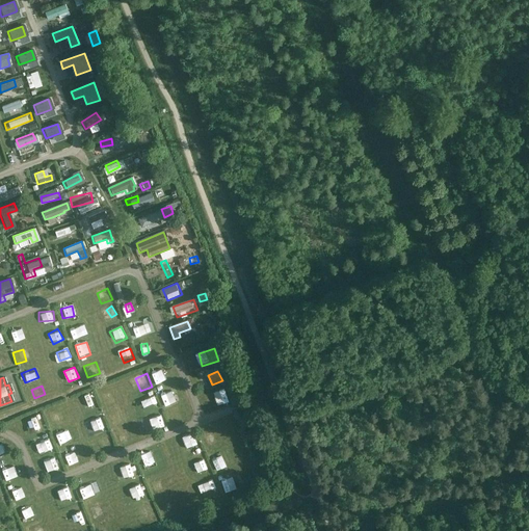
[(106,402),(118,397),(113,388),(102,393),(106,402)]
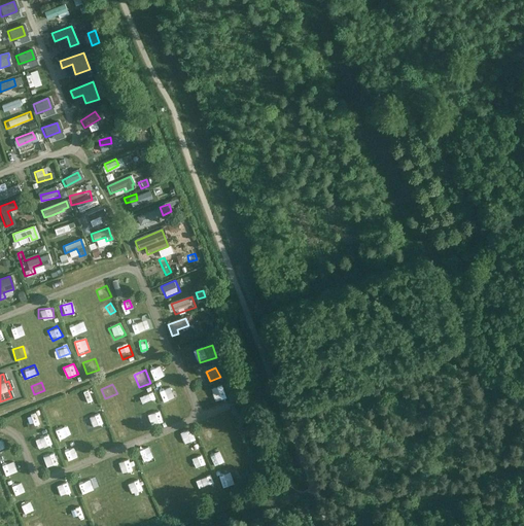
[(222,384),(212,387),(215,398),(225,395),(222,384)]
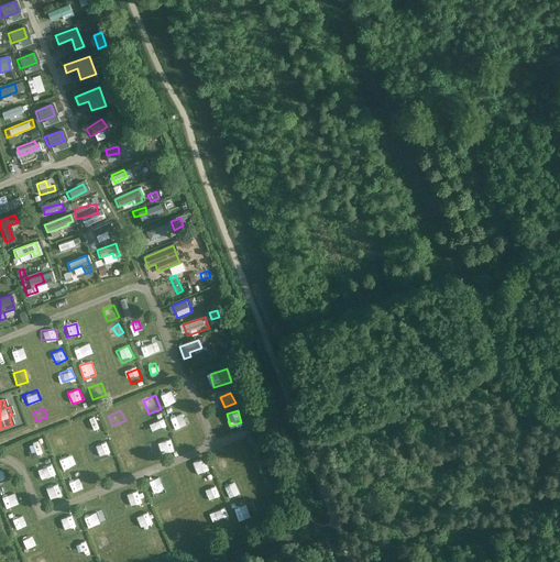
[(98,415),(91,417),(97,430),(103,428),(98,415)]
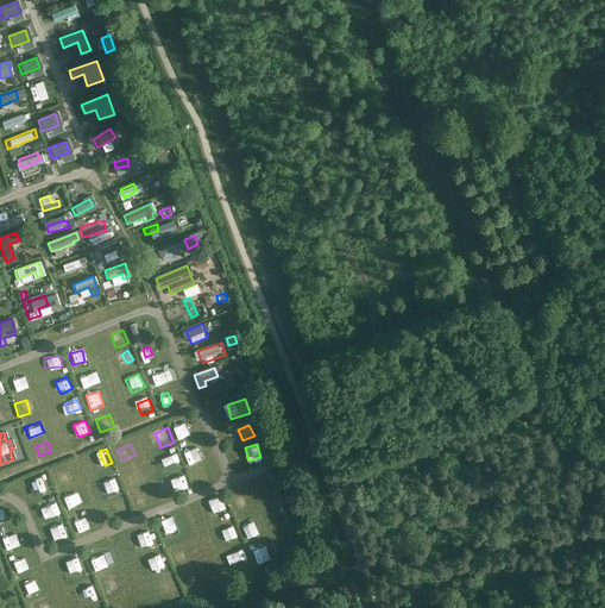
[(70,471),(55,475),(58,484),(73,481),(70,471)]
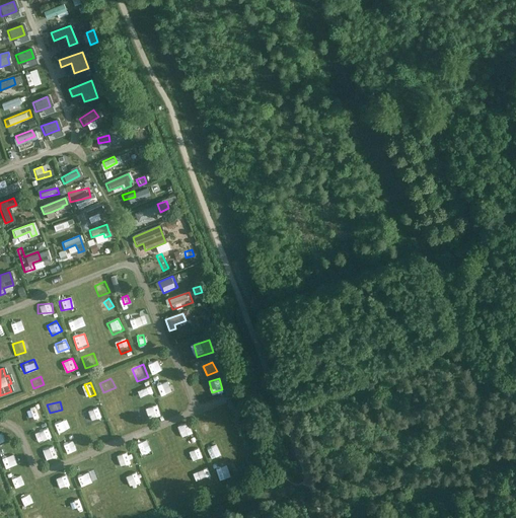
[(174,401),(165,403),(168,416),(177,414),(174,401)]
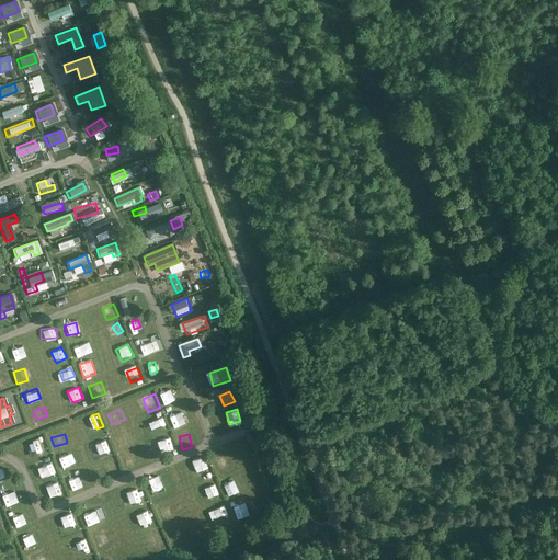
[(172,435),(161,438),(163,448),(174,446),(172,435)]
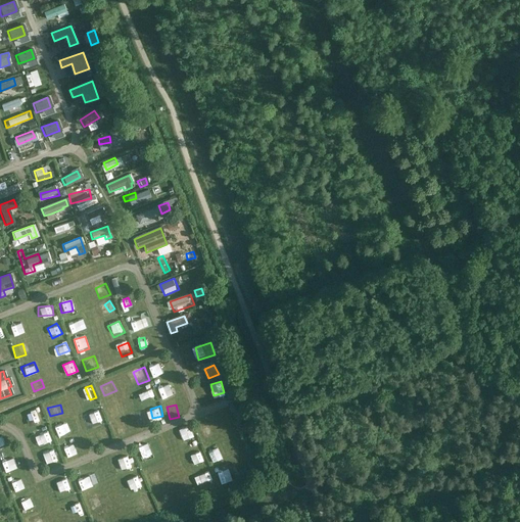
[(38,409),(26,413),(30,425),(42,421),(38,409)]
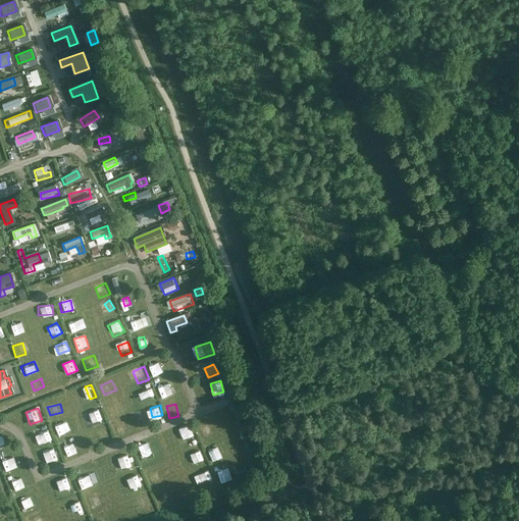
[(103,410),(93,413),(96,424),(106,421),(103,410)]
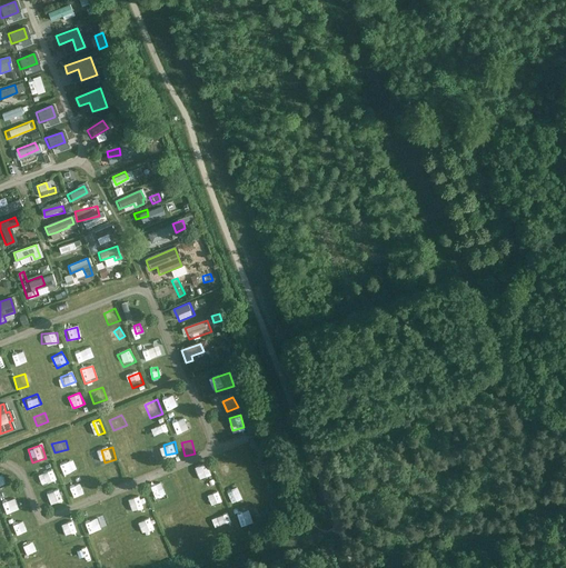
[(128,478),(140,474),(136,462),(125,467),(128,478)]
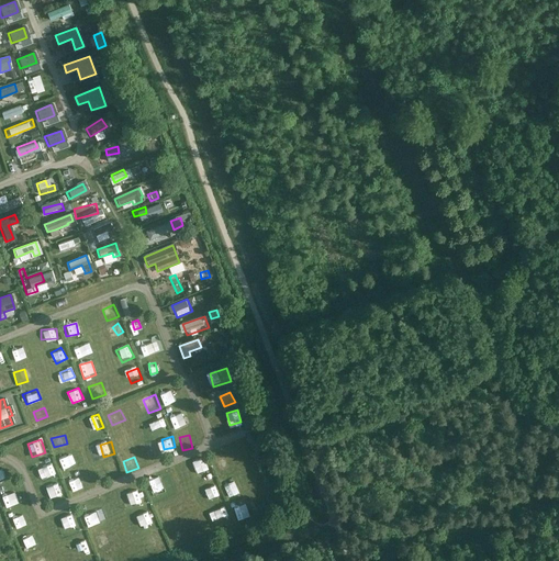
[(219,471),(233,468),(230,457),(216,460),(219,471)]
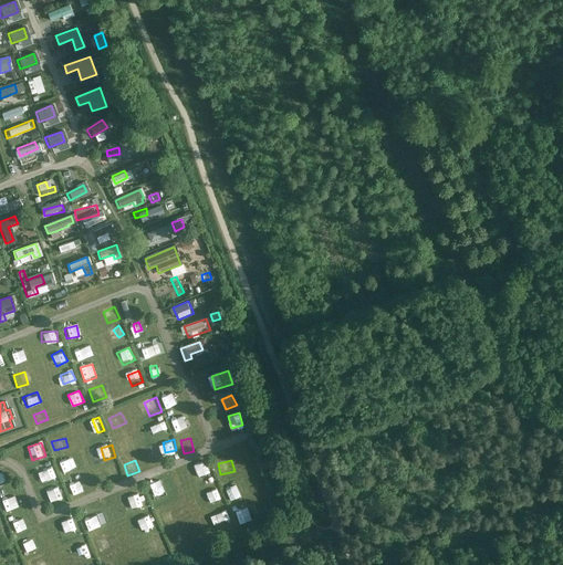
[(104,467),(111,479),(121,472),(114,461),(104,467)]
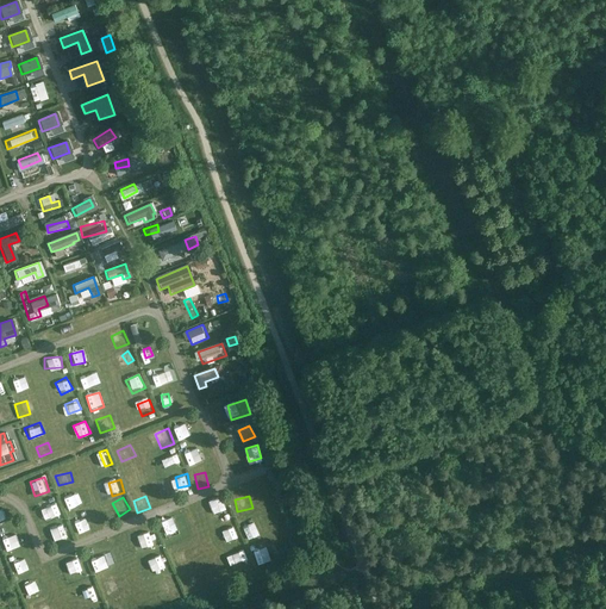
[(208,503),(214,519),(227,514),(220,497),(208,503)]
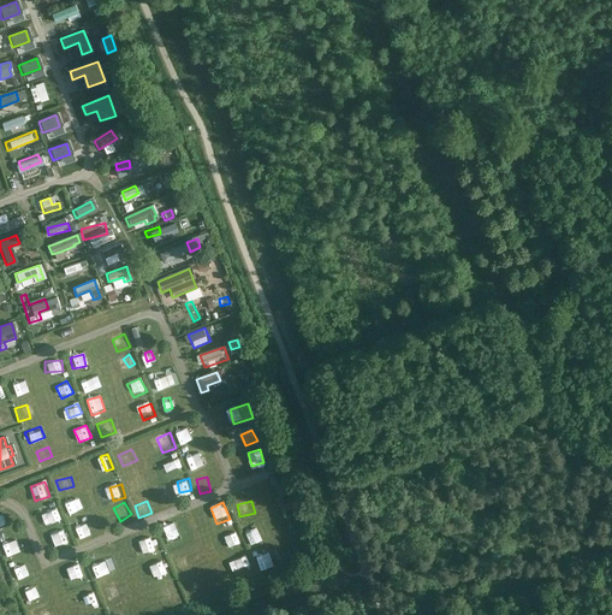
[(42,506),(43,516),(58,515),(58,506),(42,506)]
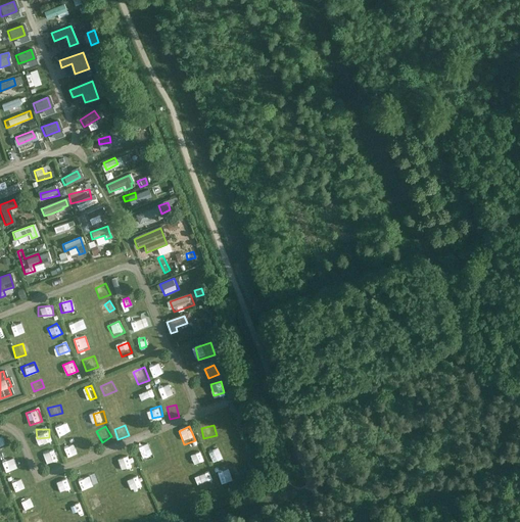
[(71,429),(57,432),(60,441),(73,438),(71,429)]
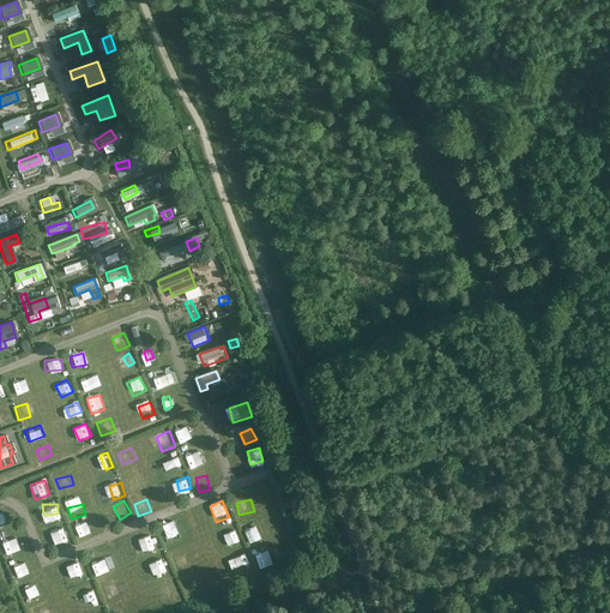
[(249,539),(264,536),(260,522),(247,524),(249,539)]
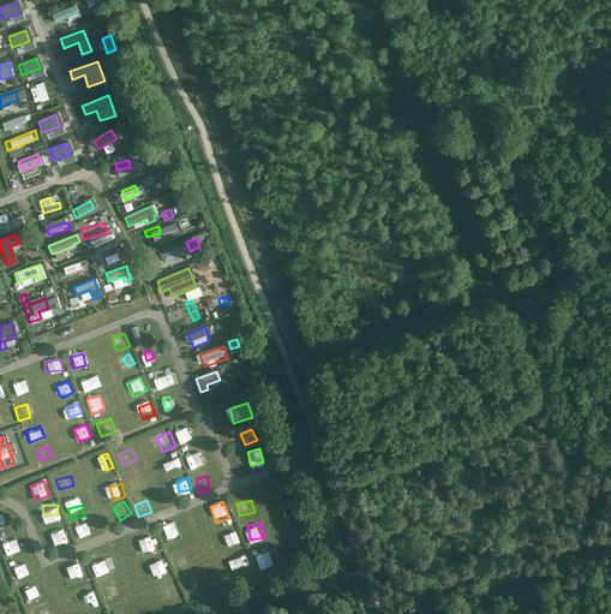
[(78,541),(90,536),(87,529),(76,534),(78,541)]
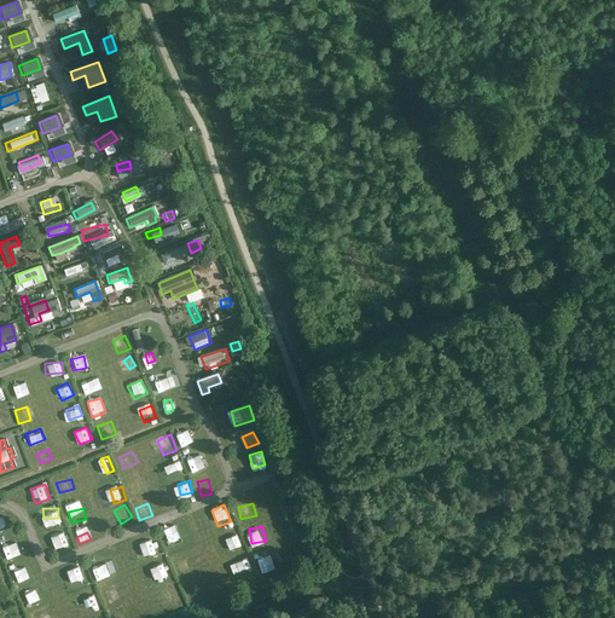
[(179,535),(166,539),(170,552),(184,547),(179,535)]
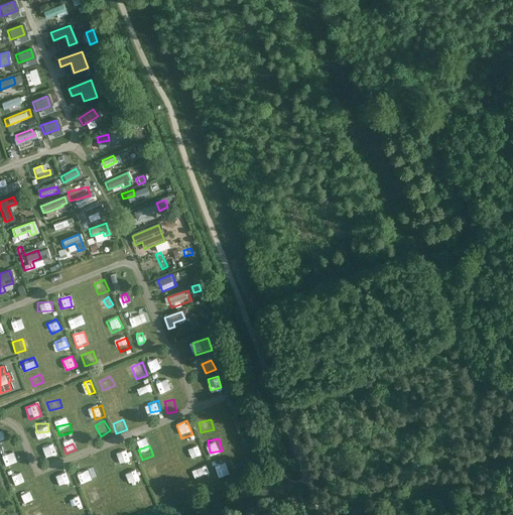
[(129,448),(117,453),(121,464),(133,460),(129,448)]
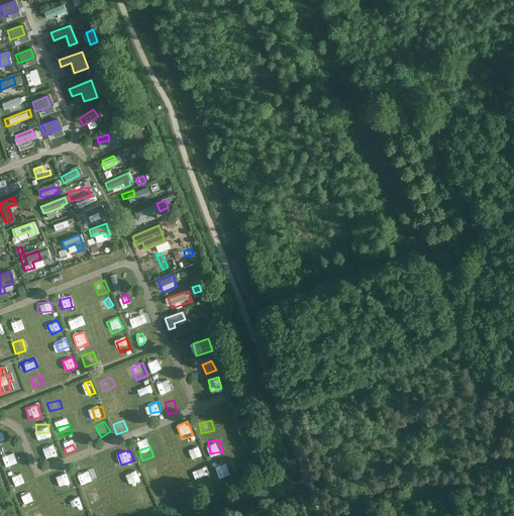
[(219,467),(223,475),(233,470),(229,461),(219,467)]
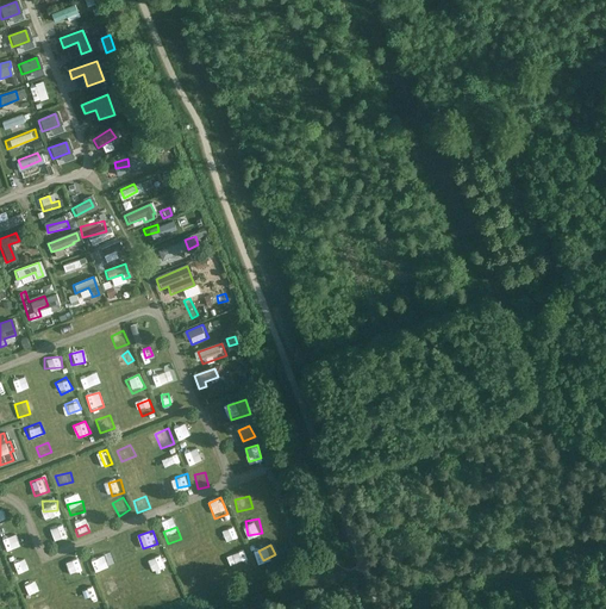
[(231,553),(237,566),(249,560),(243,548),(231,553)]
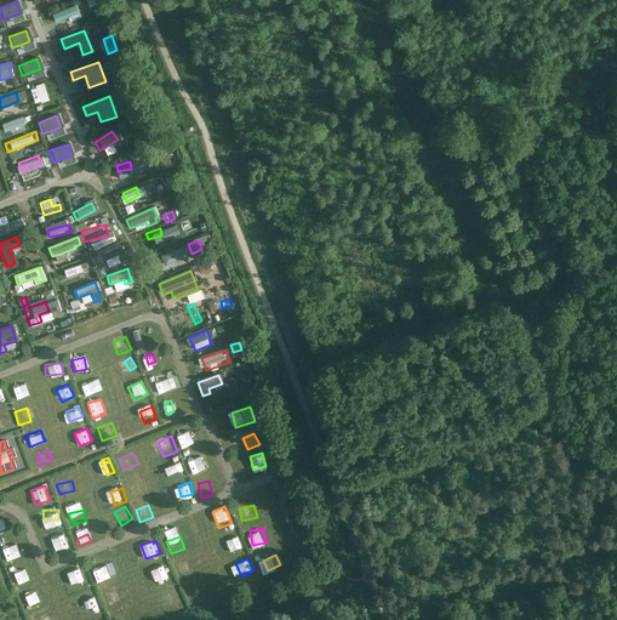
[(182,573),(193,568),(189,559),(178,564),(182,573)]
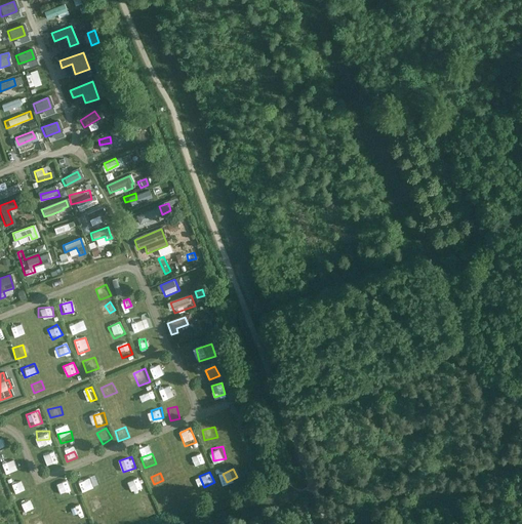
[(79,477),(81,488),(87,486),(84,476),(79,477)]
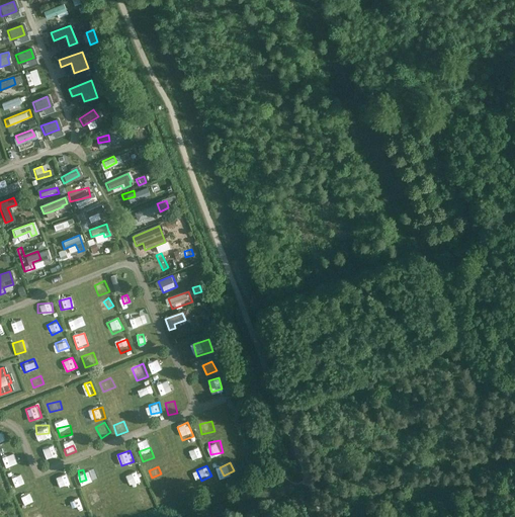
[(21,474),(12,479),(15,486),(25,482),(21,474)]
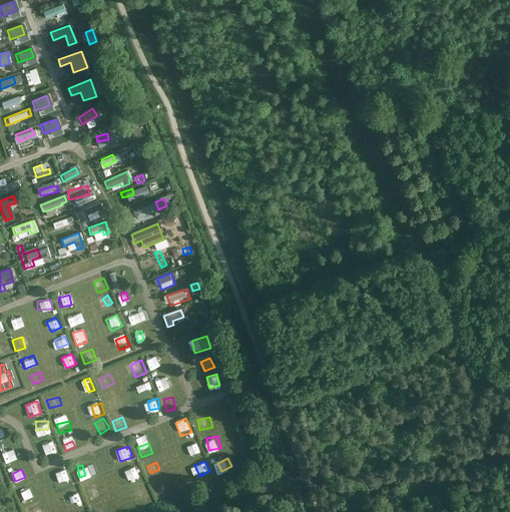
[(129,474),(132,482),(142,479),(139,470),(129,474)]
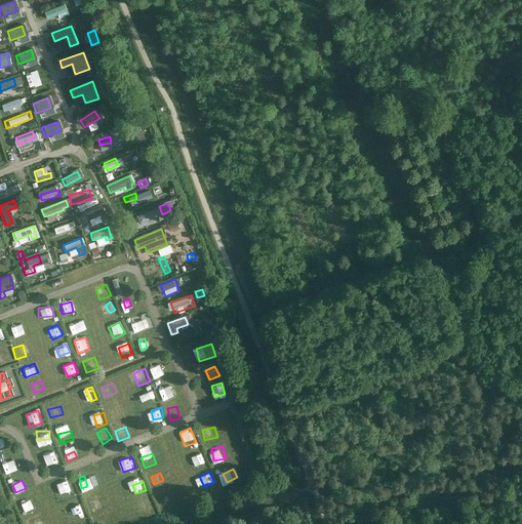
[(59,484),(63,495),(75,492),(72,482),(59,484)]
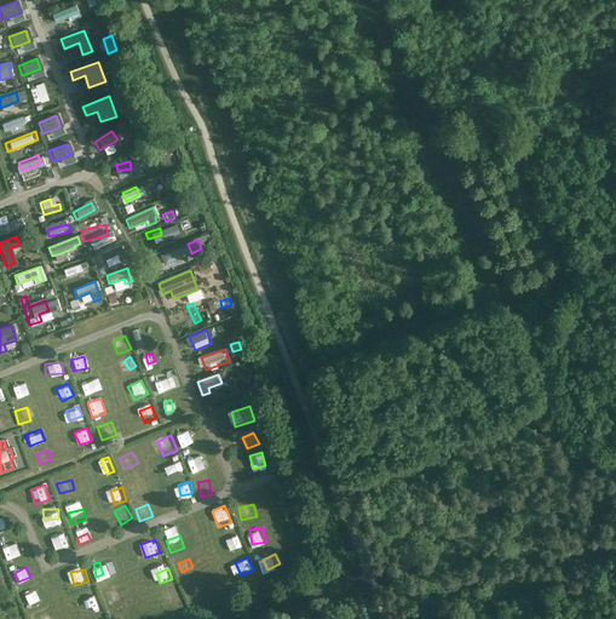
[(199,584),(186,589),(190,600),(203,595),(199,584)]
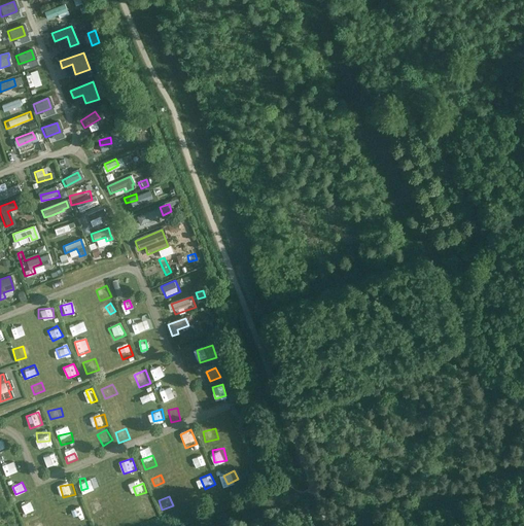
[(74,515),(85,509),(80,498),(69,504),(74,515)]
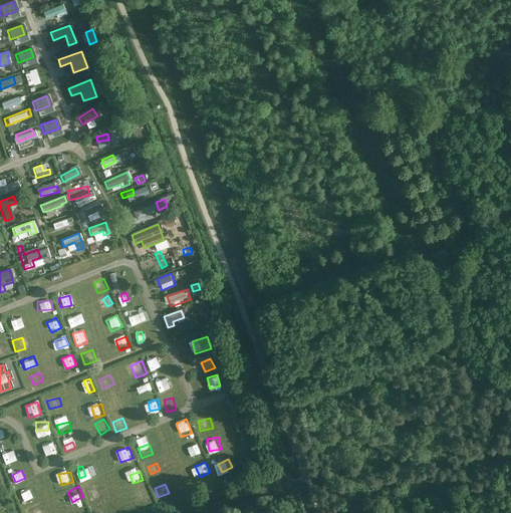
[(32,492),(21,495),(24,505),(35,501),(32,492)]
